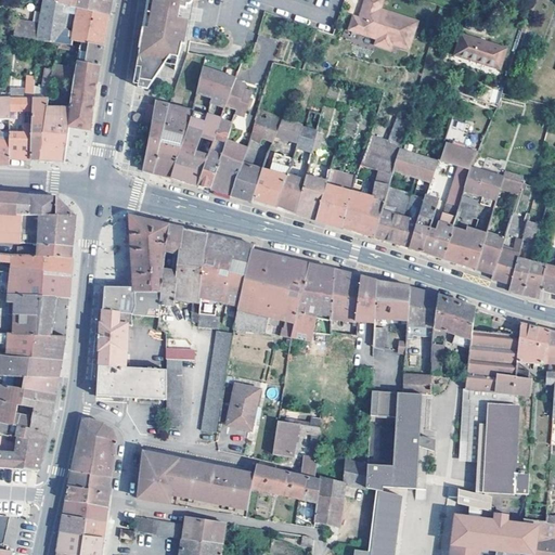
[(41,22),(38,39),(38,40),(59,43),(62,43),(64,34),(68,7),(56,1),(53,0),(44,0),(42,16),(41,22)]
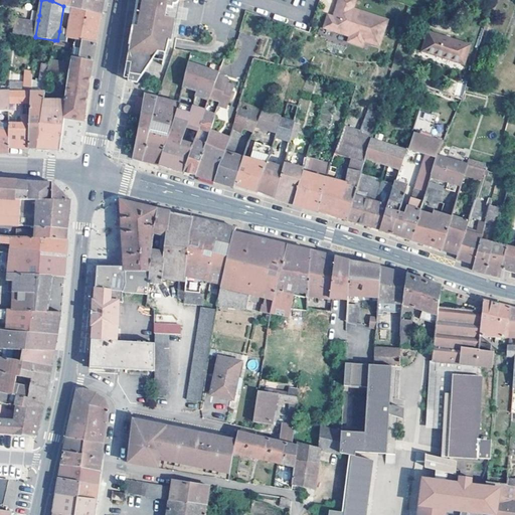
[(102,14),(104,0),(52,0),(52,1),(63,6),(66,6),(73,8),(102,14)]
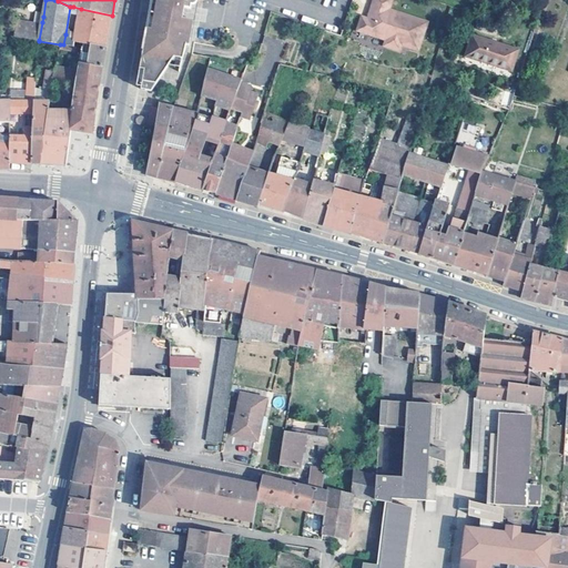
[(152,37),(158,4),(158,0),(153,0),(142,66),(139,84),(139,87),(143,88),(143,87),(152,37)]
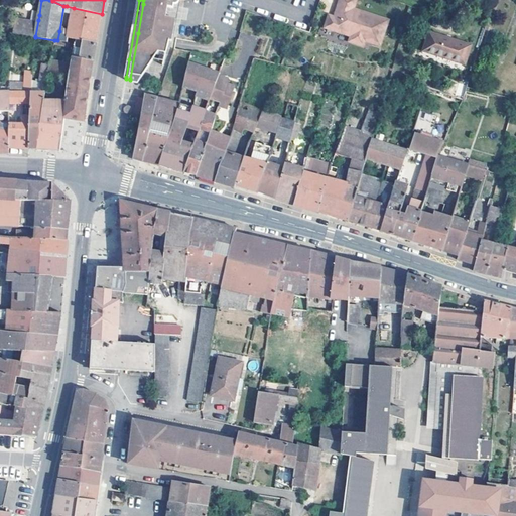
[(172,39),(174,29),(176,16),(167,13),(167,10),(168,5),(175,5),(175,2),(177,1),(178,0),(143,0),(143,4),(138,33),(130,79),(137,81),(139,82),(152,62),(154,58),(160,59),(162,46),(167,47),(168,38),(172,39)]
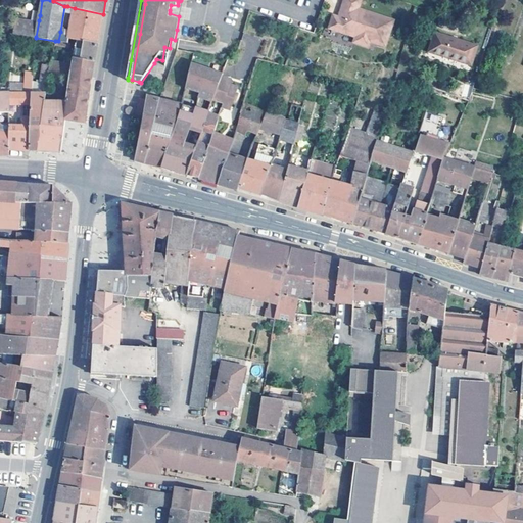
[(343,0),(338,16),(333,14),(329,29),(355,37),(353,42),(369,47),(371,42),(385,47),(394,19),(360,8),(361,0),(343,0)]
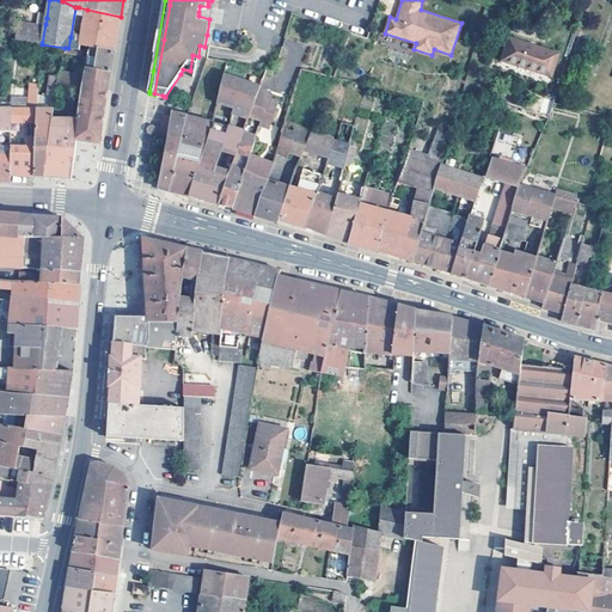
[(118,34),(121,17),(87,10),(81,40),(71,37),(68,48),(80,50),(81,44),(90,47),(114,51),(115,51),(118,34)]
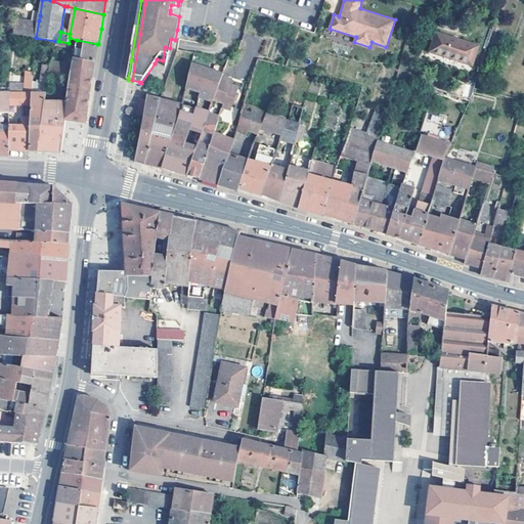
[(36,37),(39,20),(33,19),(16,16),(13,33),(36,37)]
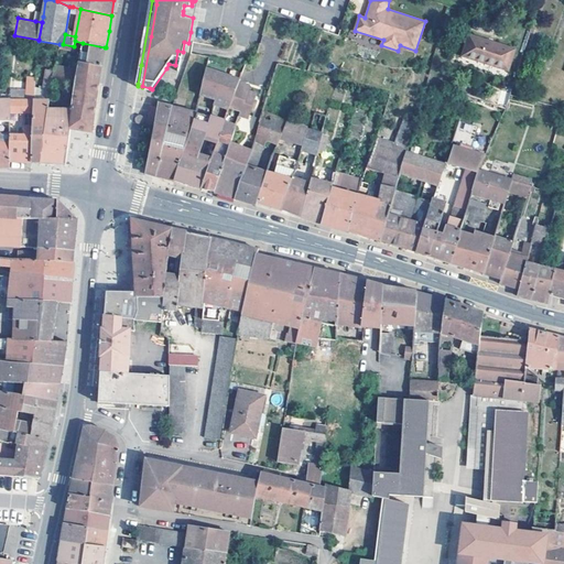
[(518,44),(472,30),(465,51),(511,66),(518,44)]
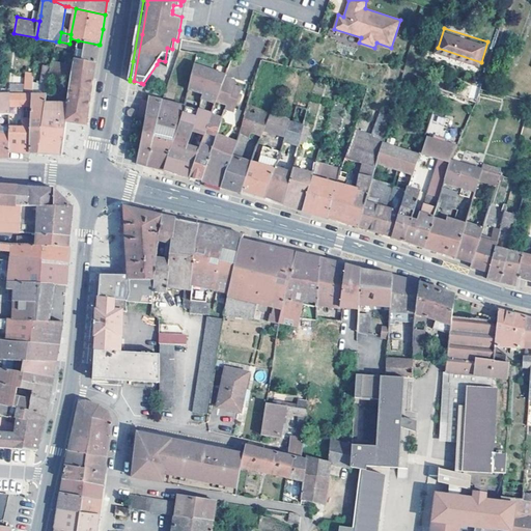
[(77,45),(75,55),(74,63),(94,65),(99,45),(78,40),(78,45),(77,45)]
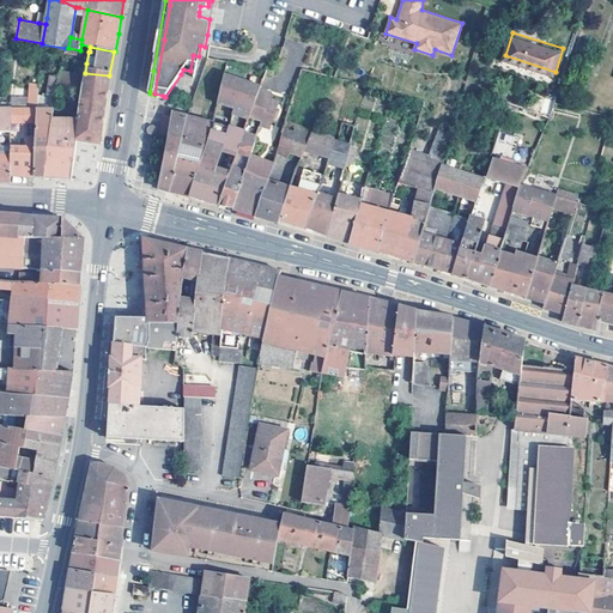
[(60,76),(59,86),(84,89),(85,73),(86,64),(80,62),(79,74),(61,71),(60,76)]
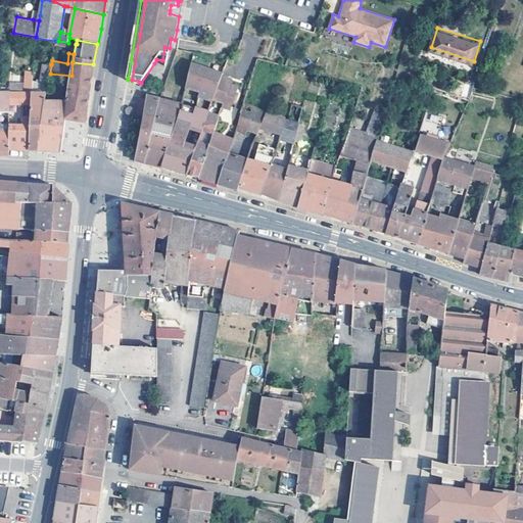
[(93,64),(73,62),(72,76),(67,101),(65,119),(85,121),(86,115),(88,102),(90,90),(93,69),(93,64)]
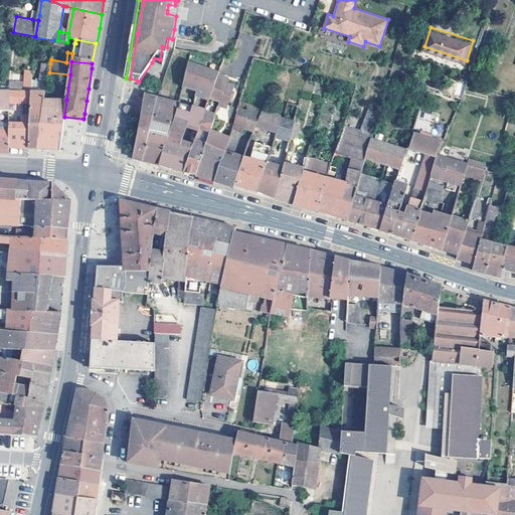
[(47,81),(49,72),(50,63),(44,62),(41,80),(47,81)]
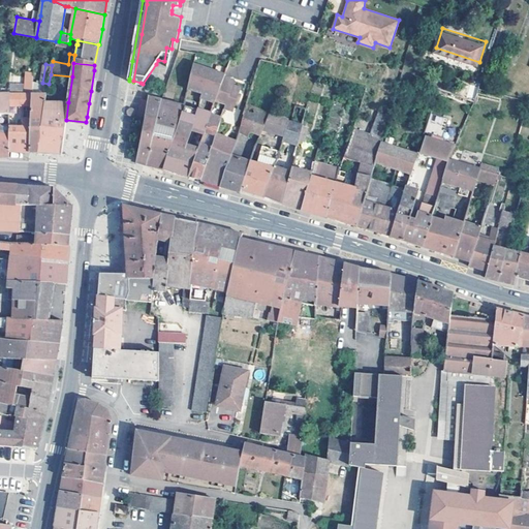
[(200,148),(187,144),(192,130),(199,109),(203,98),(212,69),(194,64),(188,87),(188,89),(183,105),(165,168),(169,169),(178,173),(184,174),(190,176),(200,148)]
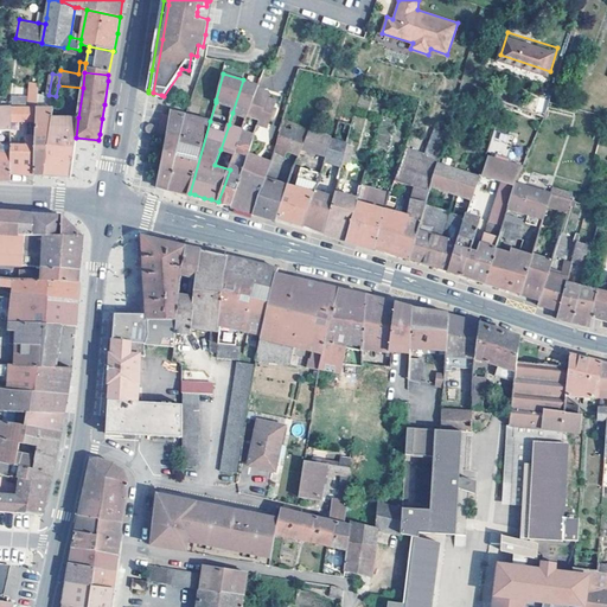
[(39,95),(39,80),(31,81),(30,95),(39,95)]
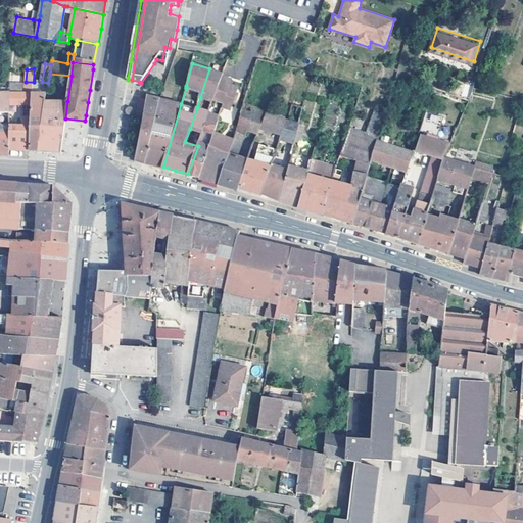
[(209,68),(200,97),(215,101),(215,100),(224,73),(209,68)]
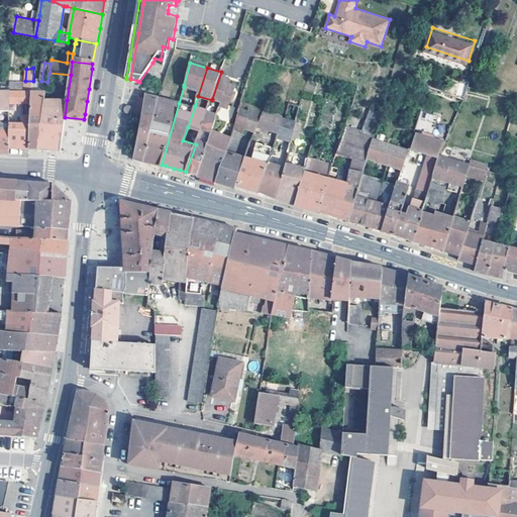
[(11,146),(11,122),(0,121),(0,110),(11,110),(10,90),(0,90),(0,151),(7,152),(10,153),(11,146)]
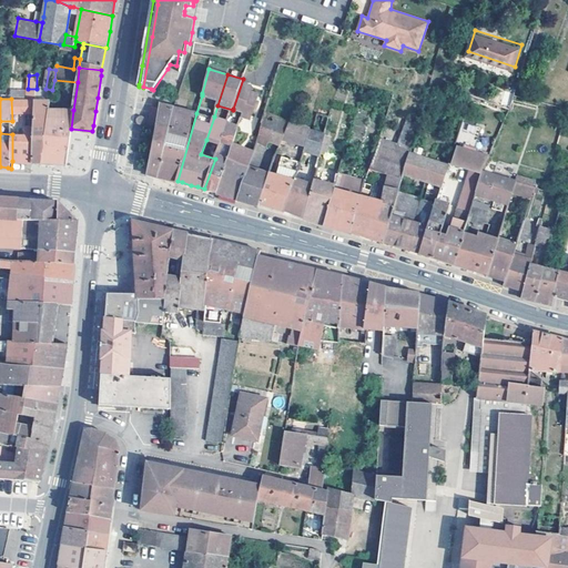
[(34,118),(36,99),(28,99),(11,99),(12,121),(12,134),(12,161),(31,162),(33,162),(34,132),(27,132),(27,118),(34,118)]
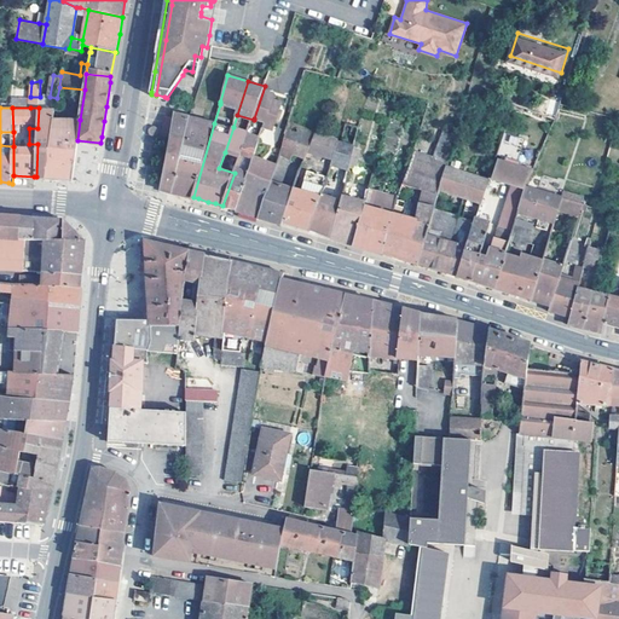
[(39,108),(38,128),(38,144),(36,177),(44,178),(45,178),(55,116),(55,109),(39,108)]
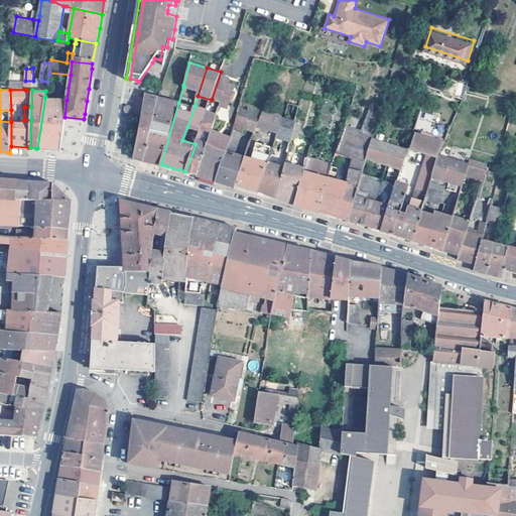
[(144,160),(147,160),(155,126),(151,125),(153,112),(157,97),(147,94),(146,98),(143,115),(140,129),(135,158),(144,160)]
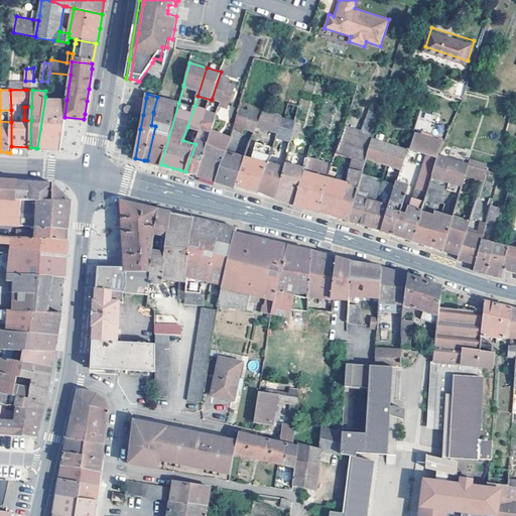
[(57,149),(60,149),(67,100),(45,97),(37,148),(57,149)]
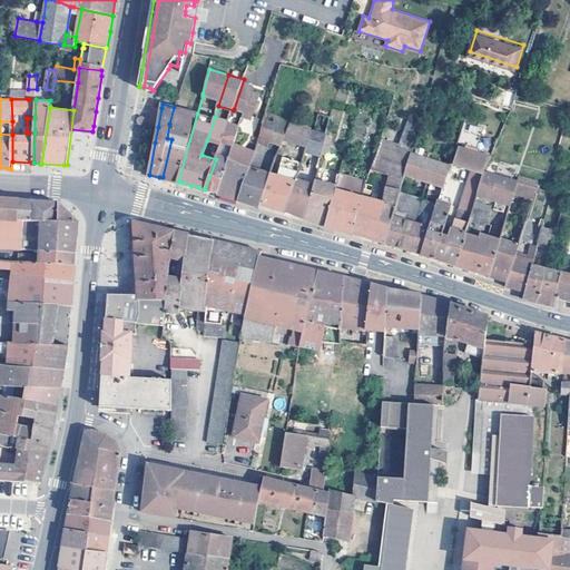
[(161,108),(154,107),(153,116),(150,126),(158,127),(161,108)]
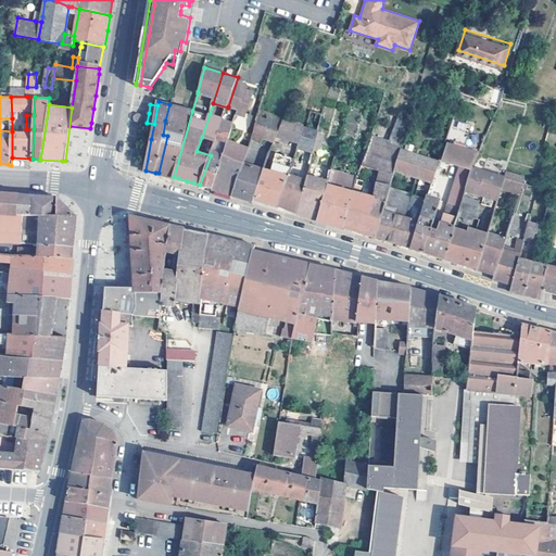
[(174,177),(192,111),(169,104),(165,121),(163,135),(167,136),(159,173),(162,174),(167,175),(174,177)]
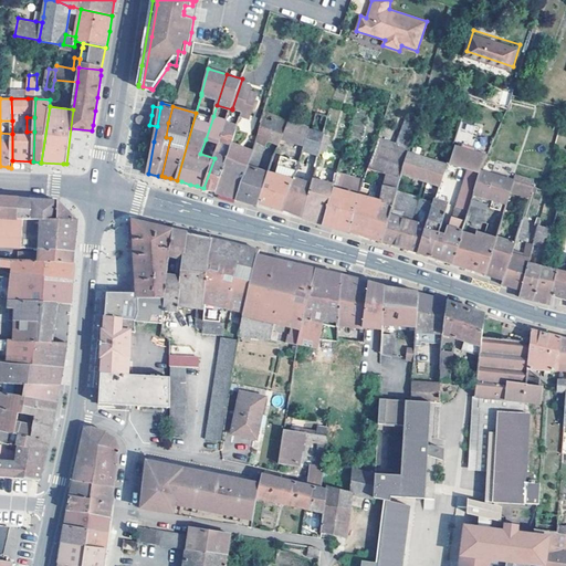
[(304,148),(320,153),(325,134),(331,114),(317,111),(314,128),(310,127),(305,144),(304,148)]
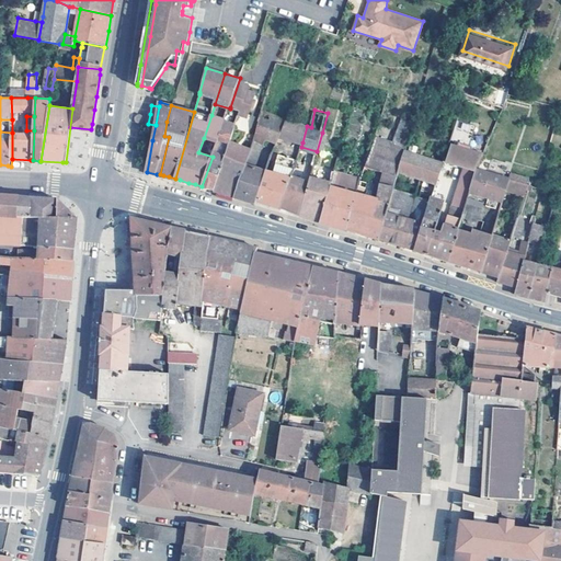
[(275,115),(263,112),(254,142),(264,146),(275,115)]
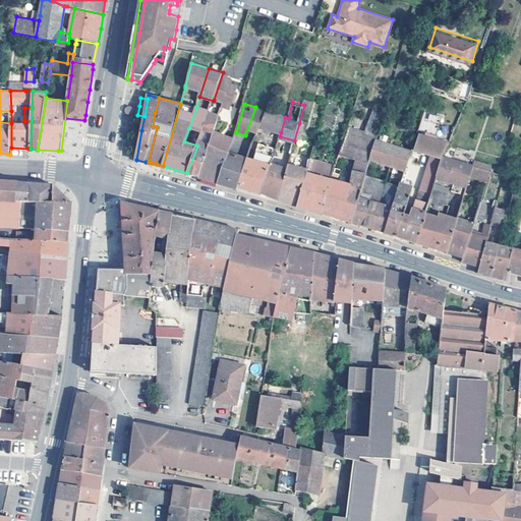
[(196,107),(189,128),(203,132),(203,129),(210,112),(210,111),(196,107)]
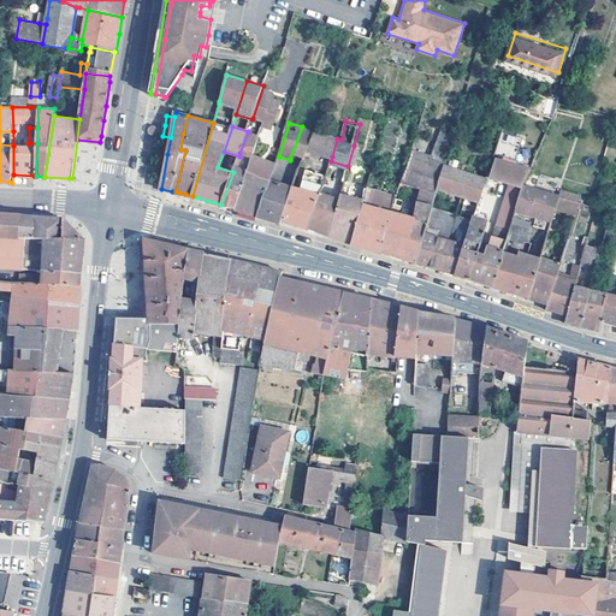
[(302,126),(290,160),(301,165),(306,154),(315,131),(302,126)]
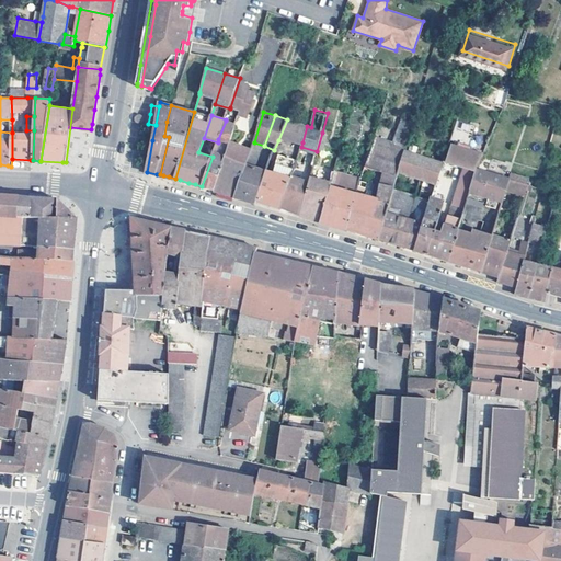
[(397,181),(399,174),(405,151),(414,121),(404,117),(398,142),(384,138),(388,124),(381,122),(373,149),(365,168),(389,173),(386,184),(382,183),(377,199),(356,194),(355,196),(346,229),(356,231),(370,237),(380,239),(388,213),(397,181)]
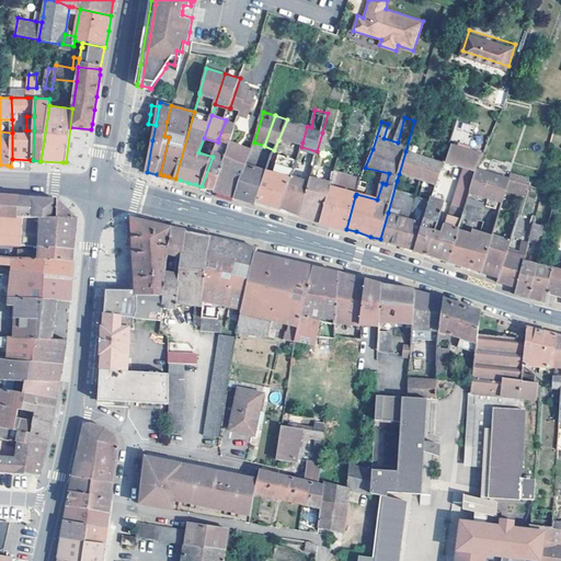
[(283,136),(302,142),(307,126),(290,121),(287,119),(278,140),(282,141),(283,136)]
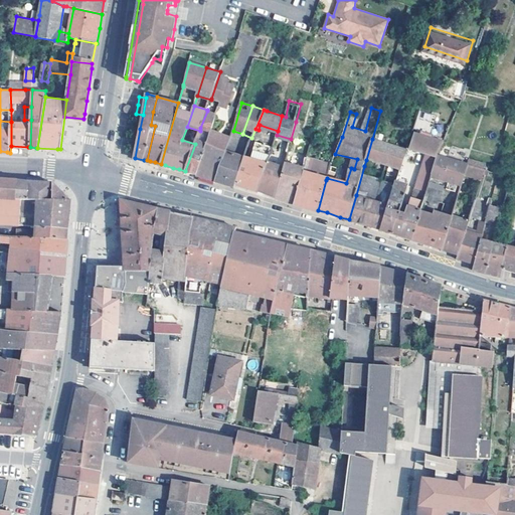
[(417,134),(431,138),(438,115),(420,110),(414,129),(418,130),(417,134)]
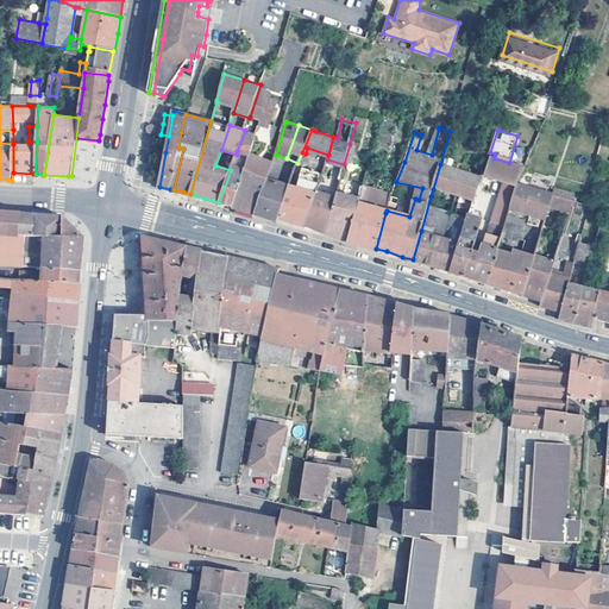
[(257,133),(245,131),(237,151),(240,152),(250,155),(257,133)]
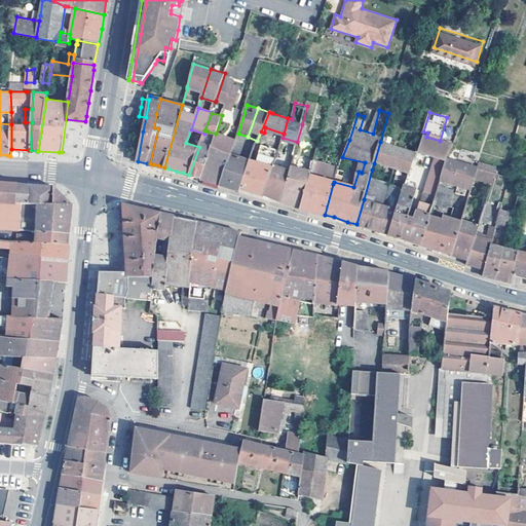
[(302,124),(297,142),(300,143),(300,140),(303,141),(307,125),(302,124)]
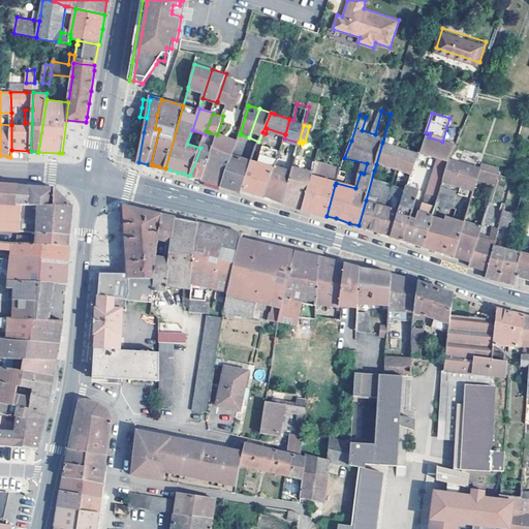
[(200,148),(201,144),(206,134),(192,130),(187,144),(200,148)]
